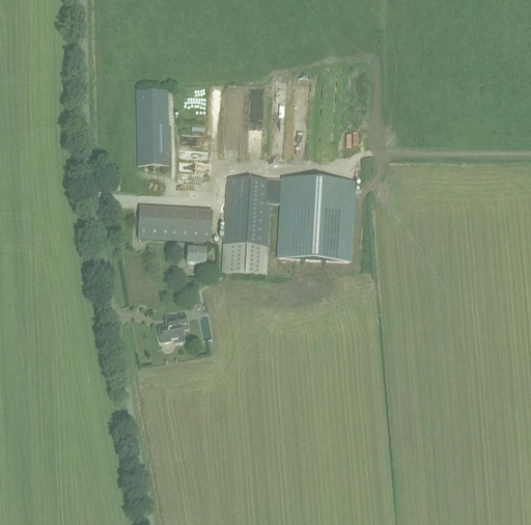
[(168,161),(167,86),(136,87),(138,162),(168,161)]
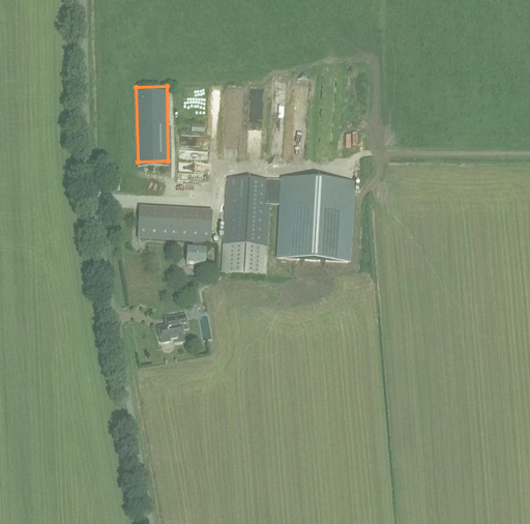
[(212,142),(182,140),(180,174),(210,175),(212,142)]
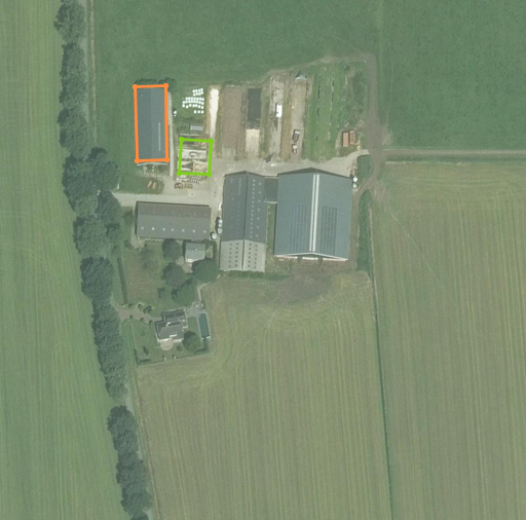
[(345,255),(349,177),(325,175),(323,175),(323,176),(305,175),(303,175),(282,173),(282,176),(268,175),(225,173),(220,266),(263,268),(267,197),(279,197),(276,252),(345,255)]
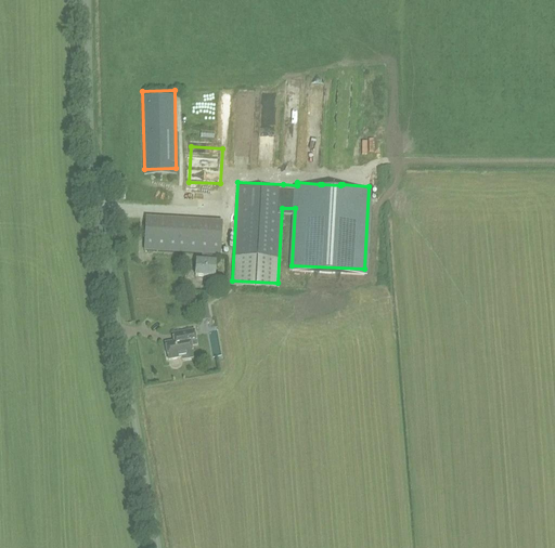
[(144,245),(158,246),(160,212),(146,211),(144,245)]
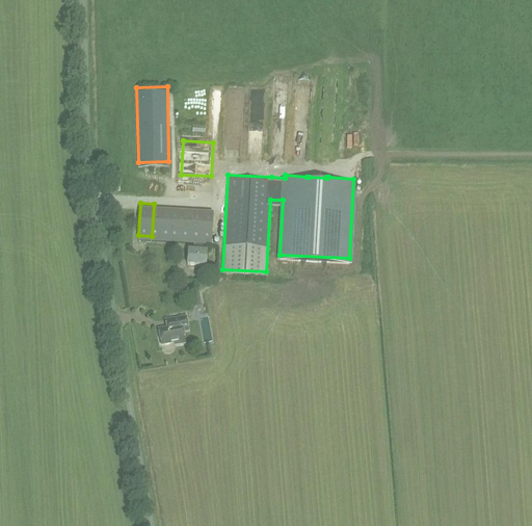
[(154,204),(152,236),(211,239),(213,208),(154,204)]
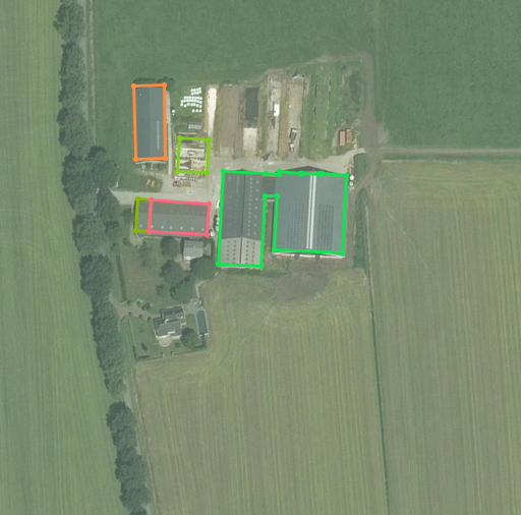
[(183,253),(201,254),(203,240),(184,239),(183,253)]
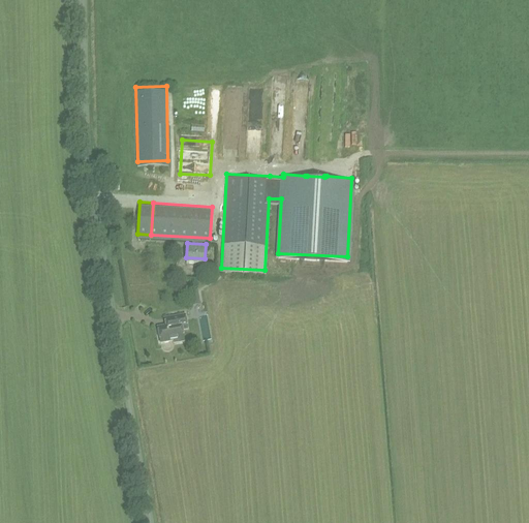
[(185,309),(164,313),(166,320),(158,322),(160,338),(174,335),(174,337),(184,336),(182,325),(187,324),(185,309)]
